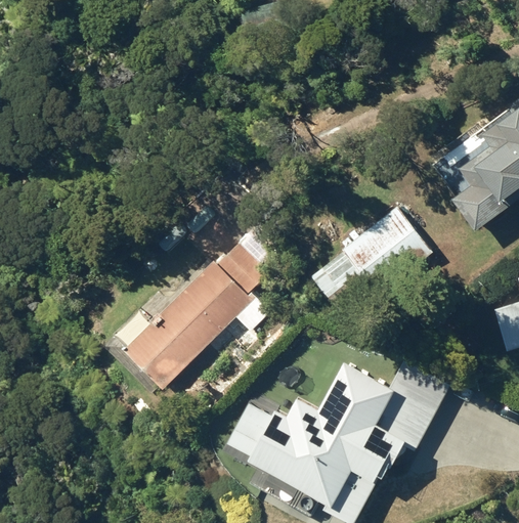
[(487,162),(458,180),(473,203),(447,220),(473,258),(514,230),(512,228),(518,223),(518,107),(472,139),(487,162)]
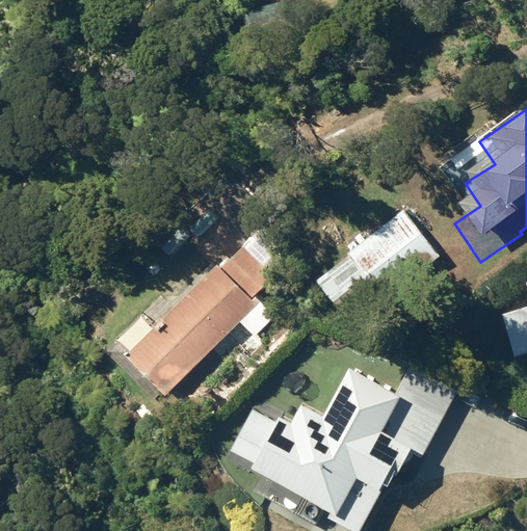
[(379,294),(435,249),(403,210),(348,254),(349,255),(314,282),(345,319),(378,292),(379,294)]
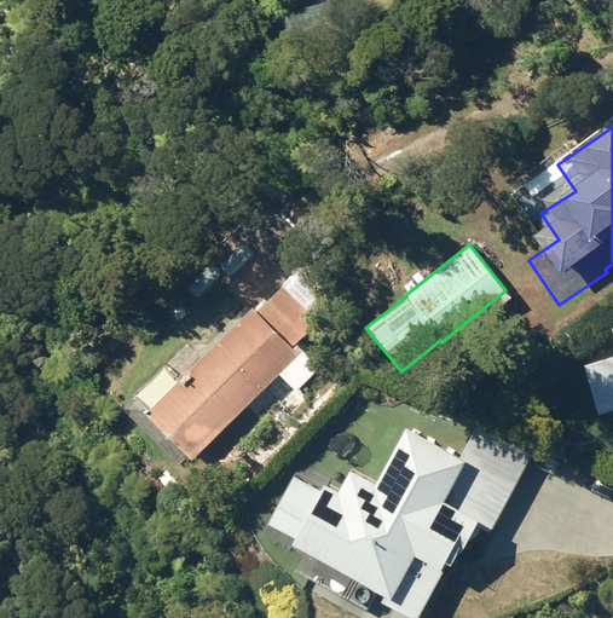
[(145,414),(192,461),(277,375),(295,392),(317,369),(291,345),(317,319),(282,284),(256,310),(254,309),(145,414)]
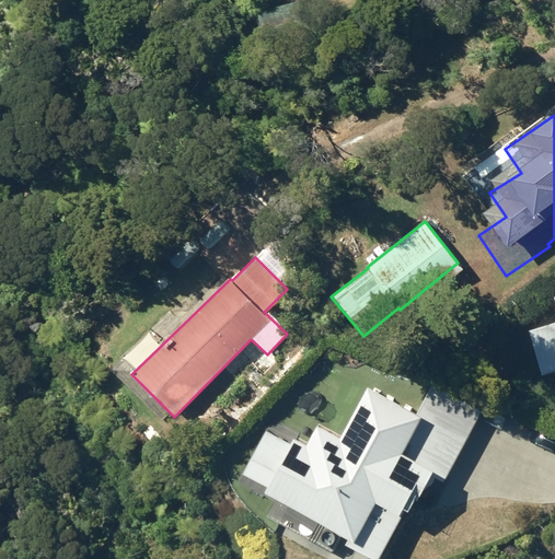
[(554,323),(530,330),(545,375),(554,372),(554,323)]
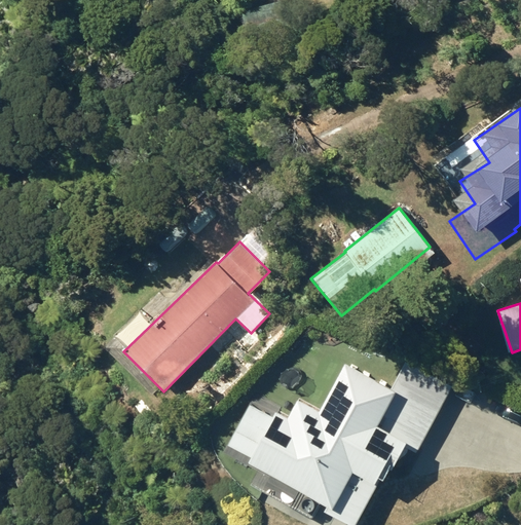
[(289,432),(270,462),(342,501),(357,474),(380,487),(397,459),(371,445),(401,391),(345,362),(315,416),(324,420),(311,442),(289,432)]
